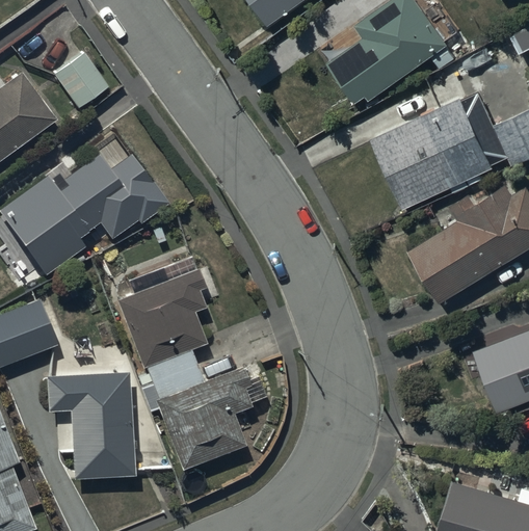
[(253,0),(270,25),(305,0),(253,0)]
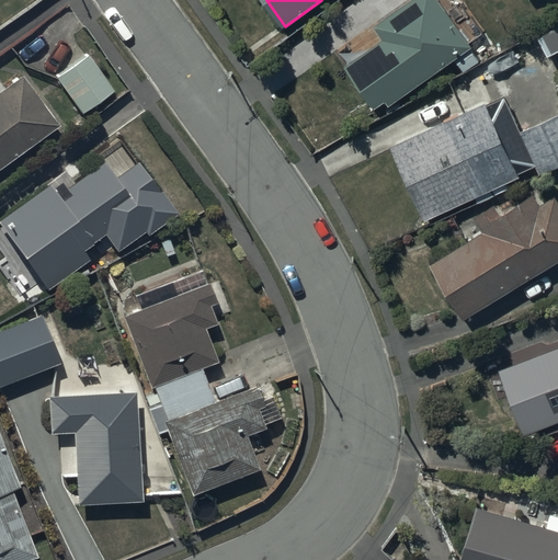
[(393,105),(475,45),(440,0),(416,0),(378,29),(386,38),(348,68),(378,110),(389,101),(393,105)]
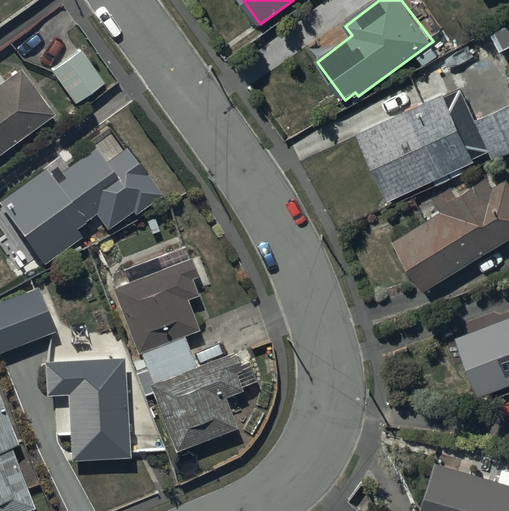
[(508,27),(495,35),(503,49),(508,45),(508,27)]
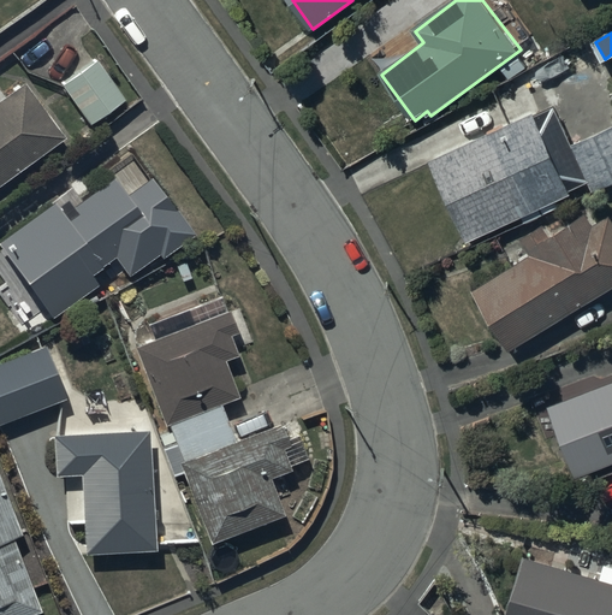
[(97,63),(63,87),(93,125),(126,100),(97,63)]
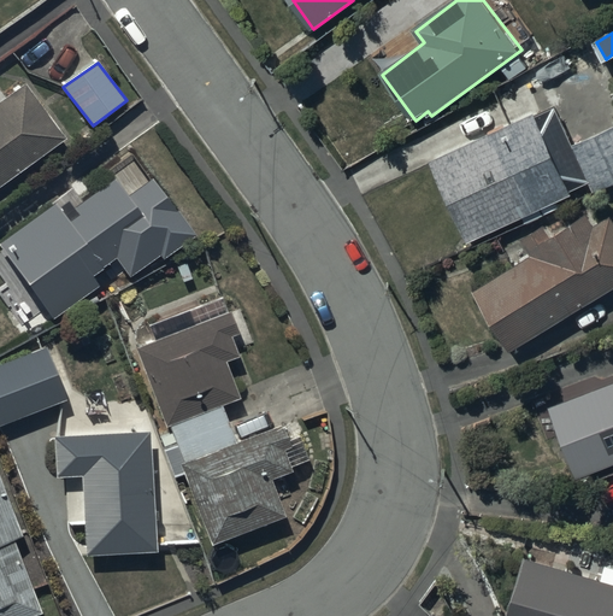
[(612,128),(577,145),(566,122),(544,132),(538,118),(547,116),(528,75),(496,89),(512,124),(434,160),(471,244),(510,226),(512,230),(529,223),(525,217),(575,194),(572,191),(593,182),(596,191),(612,182),(612,128)]
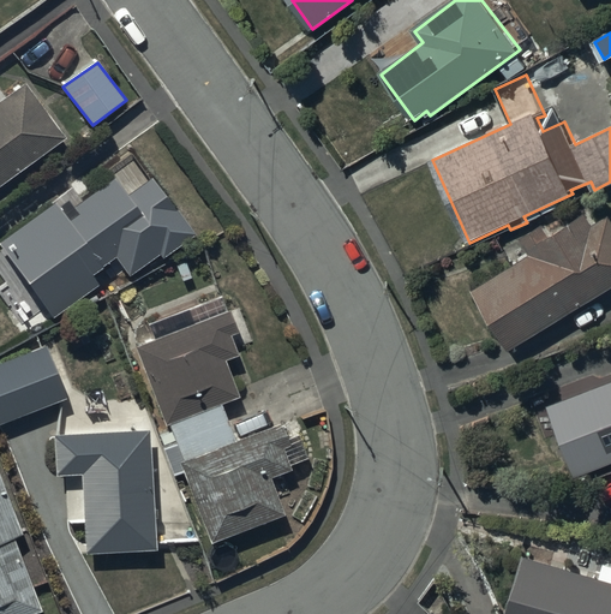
[(0,186),(65,139),(25,85),(0,102),(0,186)]
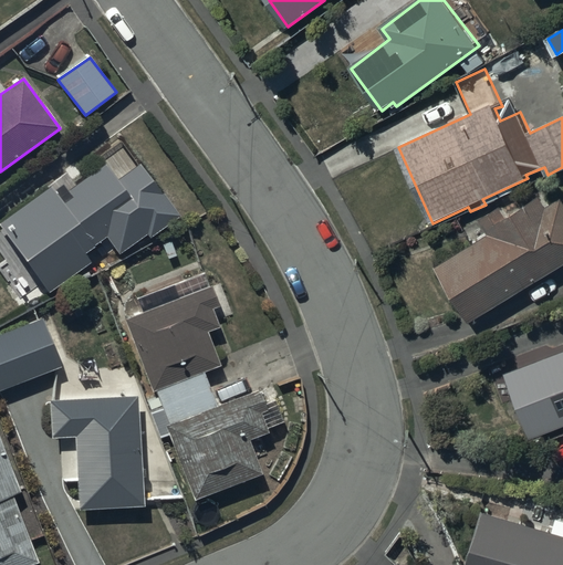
[(51,186),(0,222),(0,225),(50,293),(92,263),(84,252),(106,237),(120,254),(147,234),(152,239),(180,218),(142,165),(117,182),(105,166),(70,191),(74,197),(64,203),(51,186)]
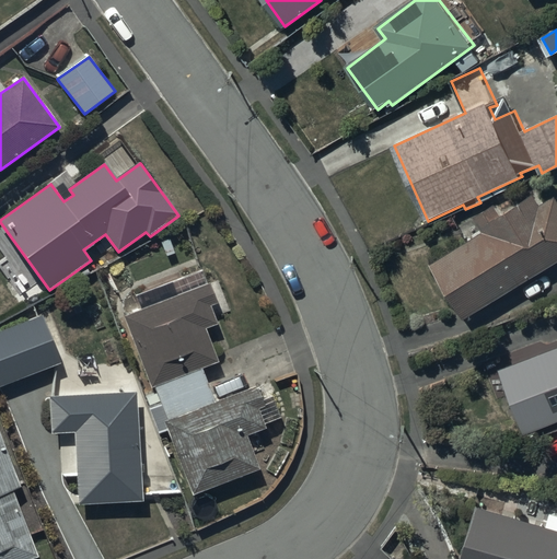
[(466,317),(556,261),(556,198),(542,207),(529,186),(517,194),(523,204),(505,214),(498,205),(478,217),(487,231),(433,264),(466,317)]
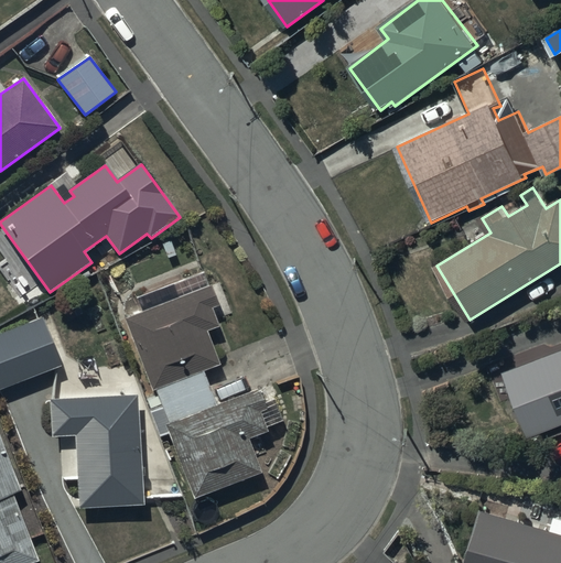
[(143,314),(126,321),(152,390),(155,389),(168,424),(165,425),(193,499),(261,474),(248,439),(267,432),(265,428),(282,421),(274,400),(268,402),(262,388),(218,404),(205,370),(219,365),(207,331),(218,327),(216,323),(235,315),(223,283),(209,289),(204,273),(138,298),(143,314)]
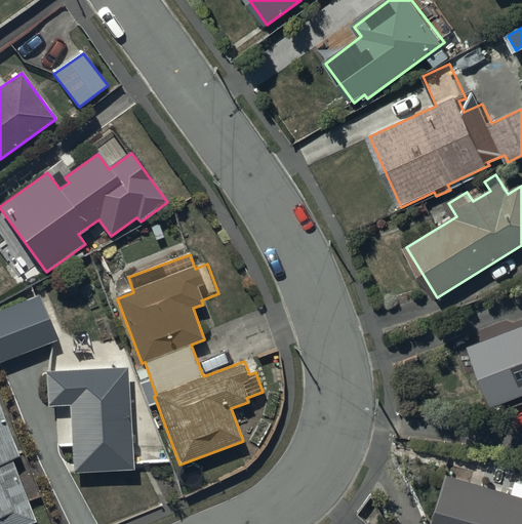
[(38,296),(0,311),(0,363),(56,340),(38,296)]
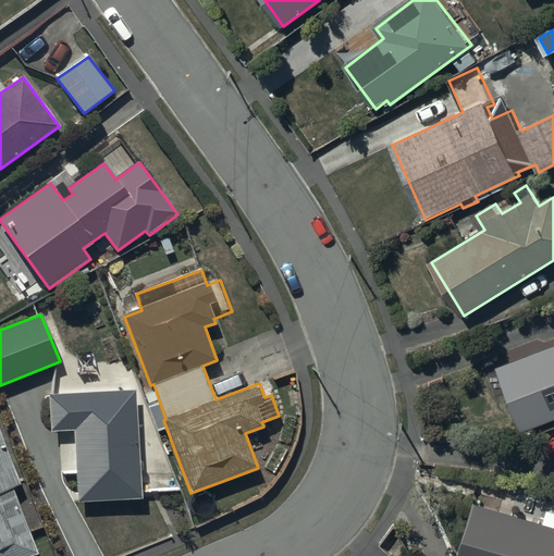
[(553,344),(499,366),(524,432),(553,419),(553,344)]
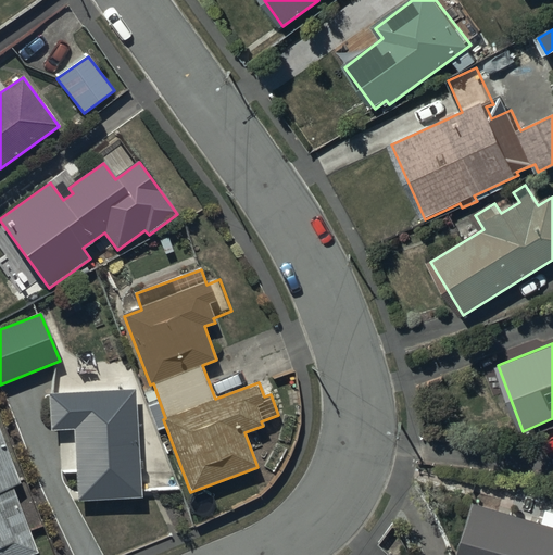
[(135,390),(49,393),(50,430),(73,429),(76,501),(140,497),(135,390)]
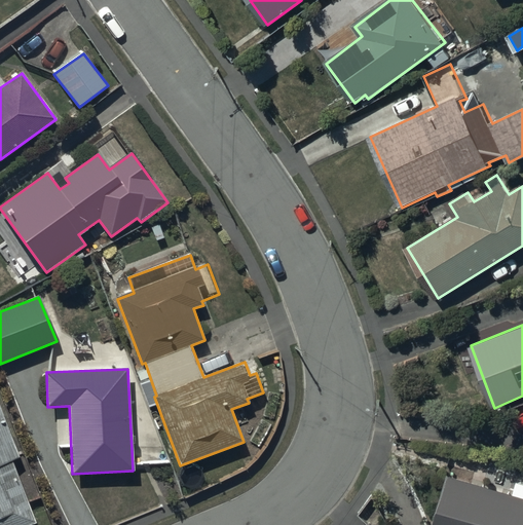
[(0,409),(0,524),(31,524),(36,523),(13,462),(20,460),(0,409)]
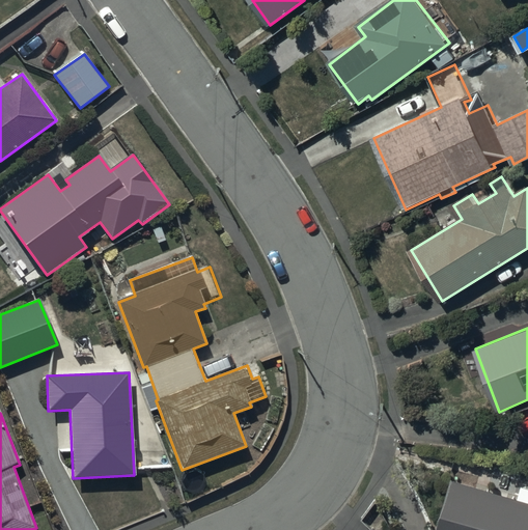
[(452,481),(438,529),(527,529),(527,487),(524,486),(520,500),(452,481)]
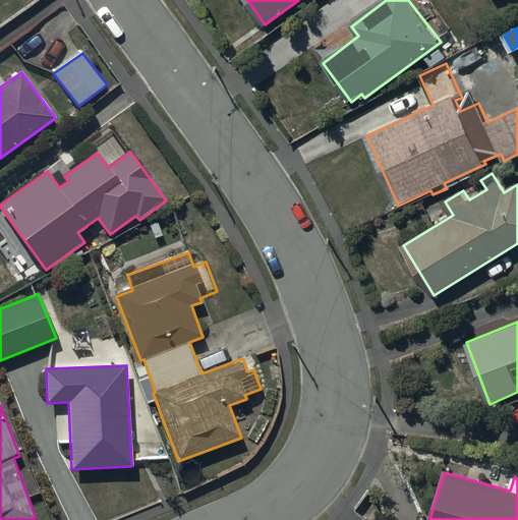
All buildings are outlined.
